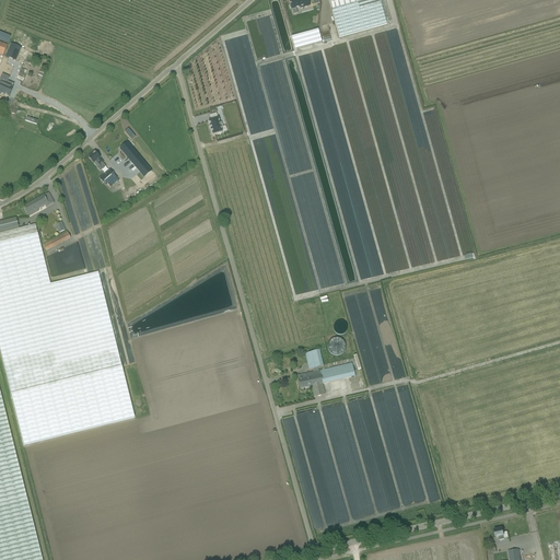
[(291,9),(291,10),(293,15),(298,14),(296,9),(300,8),(301,9),(310,7),(307,0),(290,0),(289,1),(290,6),(289,6),(290,9),(291,9)]
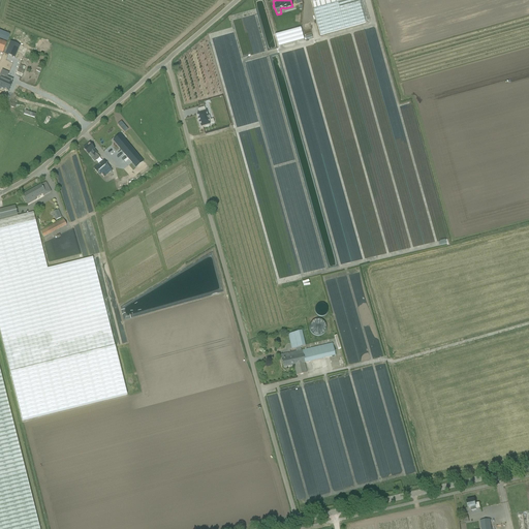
[(311,0),(310,0),(320,36),(366,24),(359,0),(311,0)]
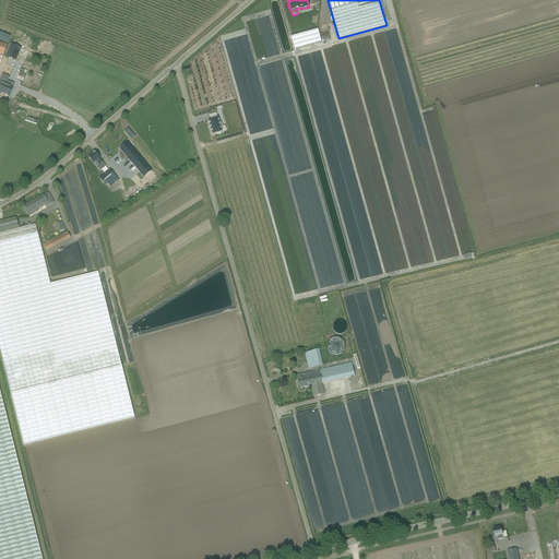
[(318,30),(290,37),(294,50),(321,43),(318,30)]
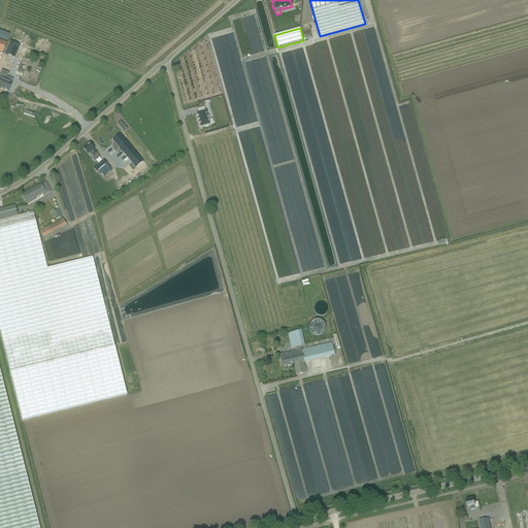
[(0,38),(8,41),(10,34),(0,30),(0,38)]
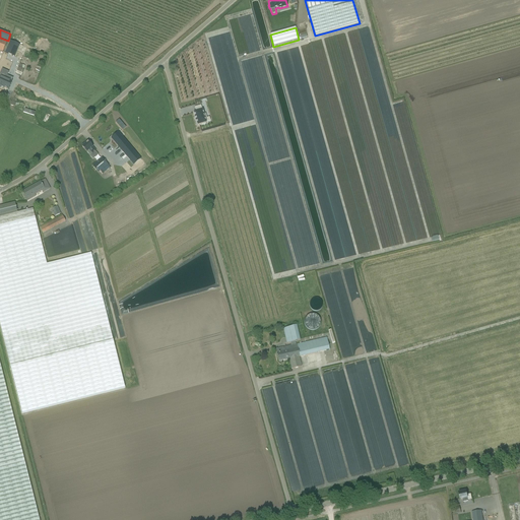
[(10,41),(9,43),(5,53),(14,57),(19,45),(10,41)]
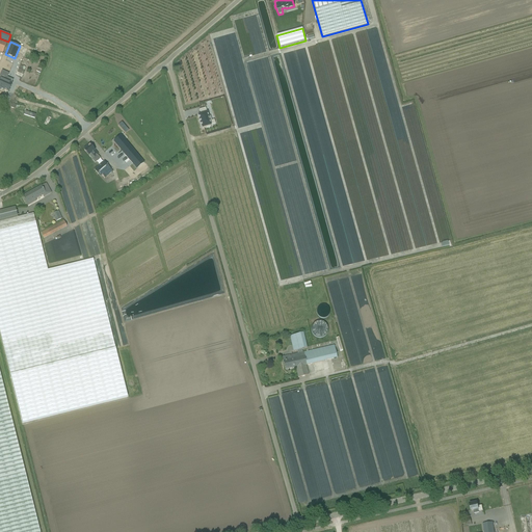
[(22,71),(19,70),(17,75),(22,78),(25,72),(24,72),(22,71)]
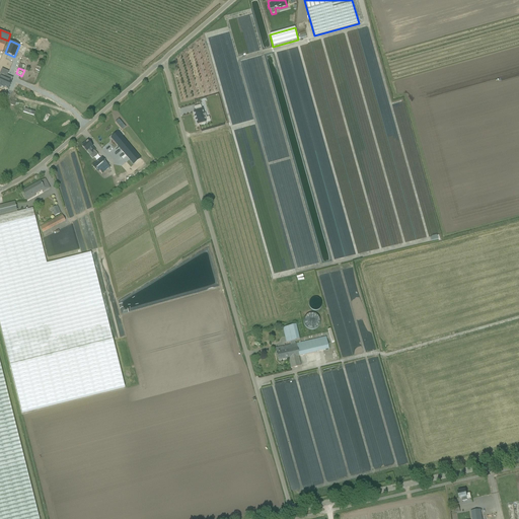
[(8,73),(1,70),(0,72),(0,87),(8,91),(11,83),(3,80),(4,77),(6,77),(8,73)]
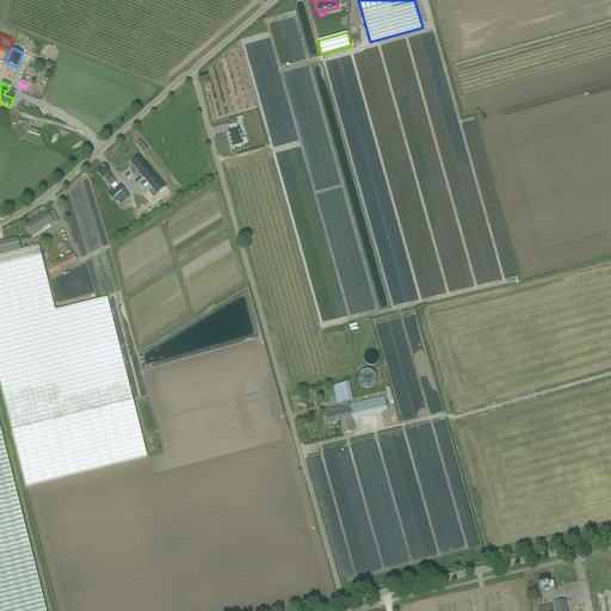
[(244,140),(244,141),(248,140),(247,139),(248,137),(247,133),(250,133),(248,127),(246,128),(245,123),(244,123),(242,117),(235,119),(236,125),(234,125),(235,130),(236,136),(238,141),(244,140)]
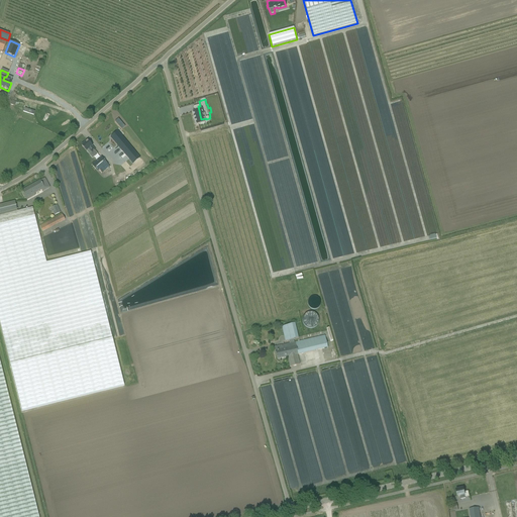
[(118,120),(115,123),(122,131),(125,128),(118,120)]
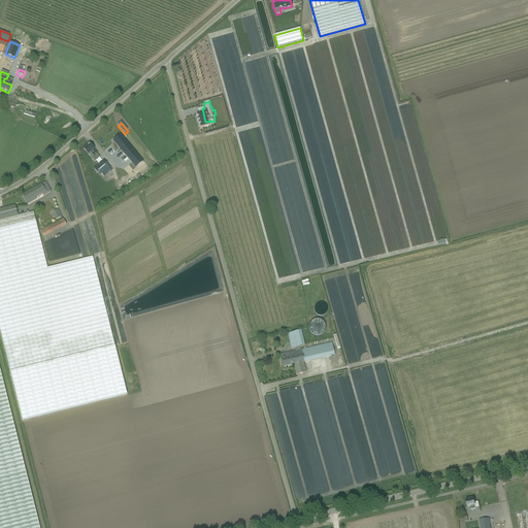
[(120,135),(113,141),(131,163),(138,157),(120,135)]
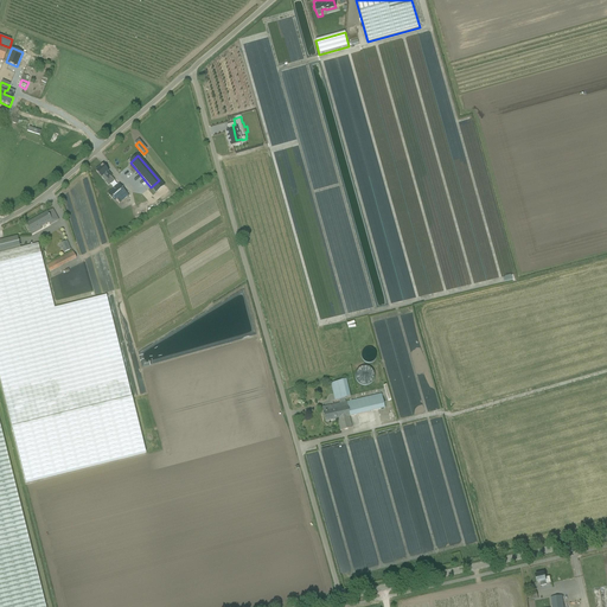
[(113,177),(109,172),(103,165),(96,171),(106,183),(113,177)]
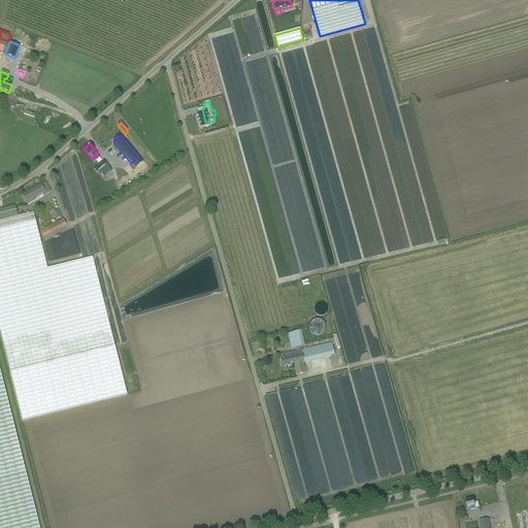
[(118,147),(111,151),(113,154),(111,156),(114,160),(123,155),(118,147)]
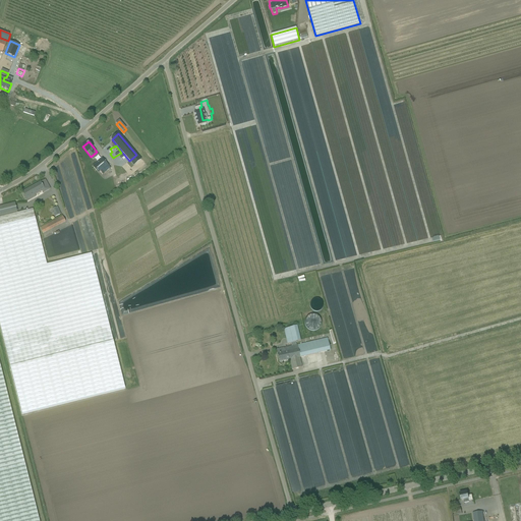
[(93,166),(98,173),(100,171),(103,175),(111,168),(102,158),(93,166)]
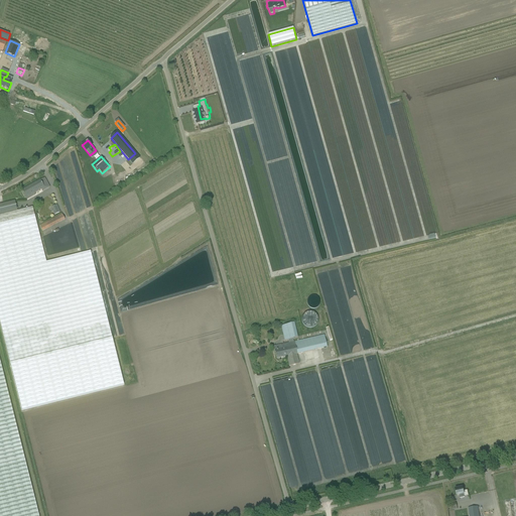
[(125,174),(113,179),(116,185),(128,180),(125,174)]
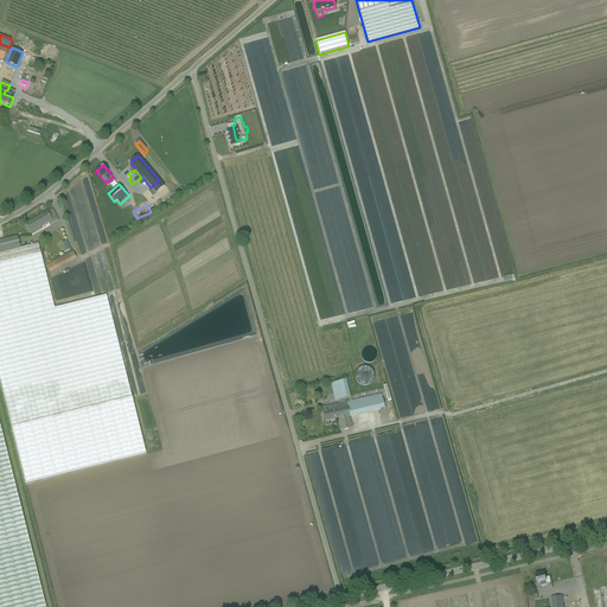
[(131,209),(120,213),(126,225),(132,223),(128,215),(132,212),(131,209)]
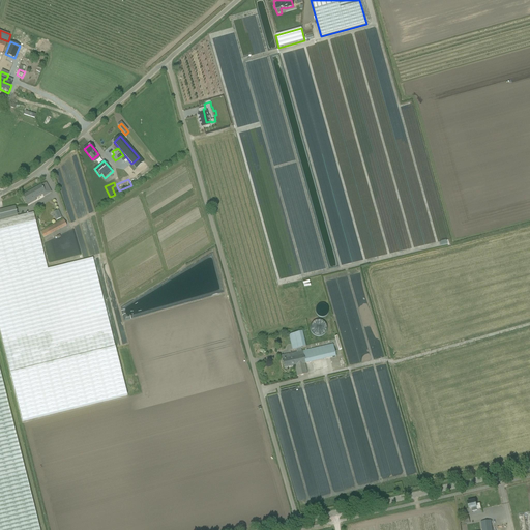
[(52,193),(47,183),(46,183),(23,196),(28,205),(36,200),(35,199),(42,195),(43,197),(52,193)]
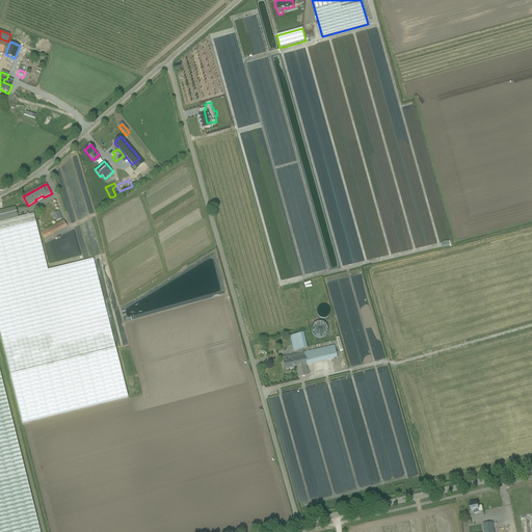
[(128,397),(115,348),(107,316),(94,259),(48,270),(33,214),(18,218),(16,208),(0,211),(0,331),(2,342),(10,375),(23,424),(128,397)]
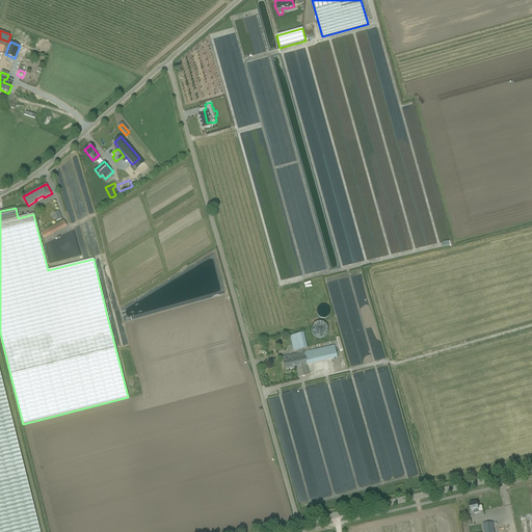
[(65,220),(41,233),(44,238),(68,227),(65,220)]
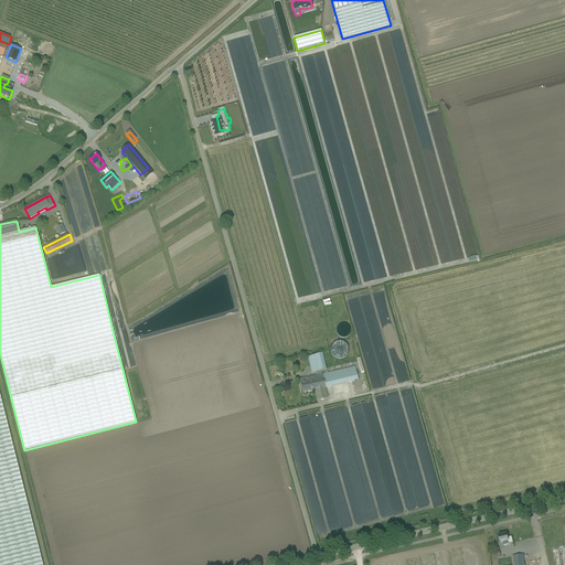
[(338,356),(350,353),(348,344),(343,345),(343,344),(340,345),(342,351),(334,352),(336,355),(338,354),(338,356)]
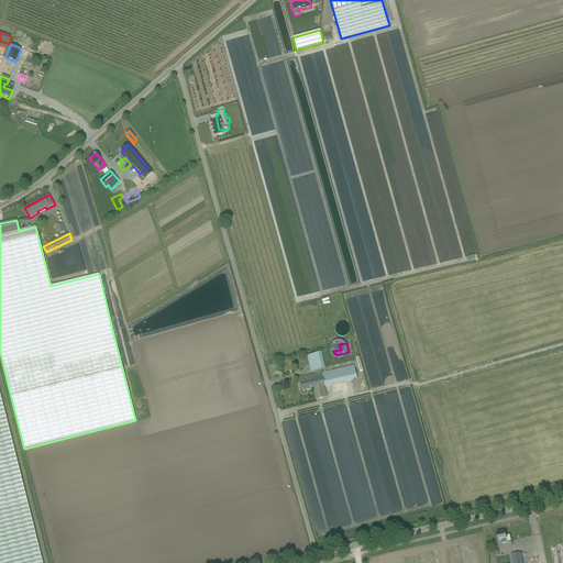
[(326,398),(323,387),(341,383),(338,370),(320,374),(316,375),(307,376),(308,381),(300,383),(301,392),(312,389),(313,389),(316,400),(326,398)]
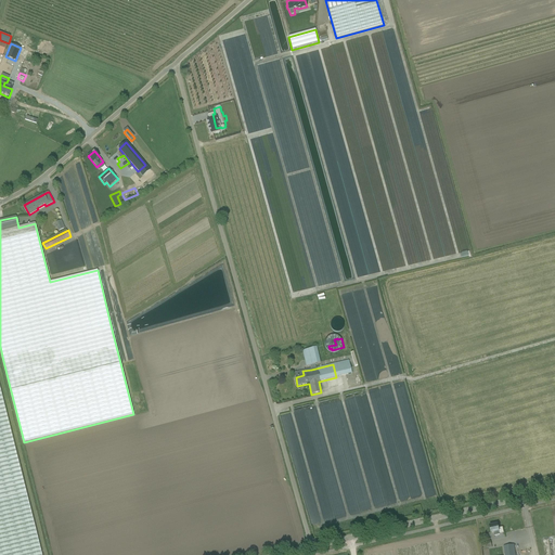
[(0,554),(41,554),(26,492),(0,388),(0,554)]
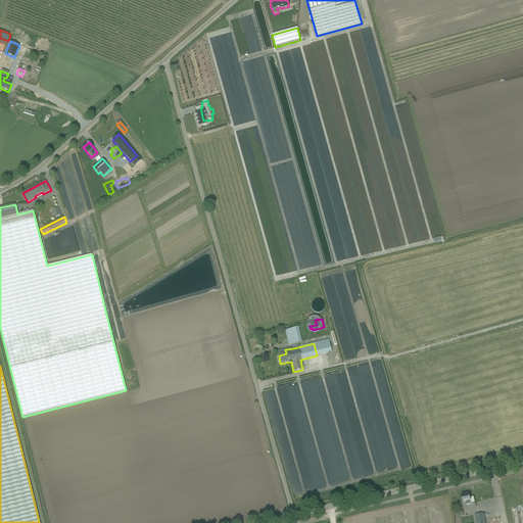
[(471,504),(475,503),(474,497),(470,497),(469,494),(462,495),(463,504),(466,503),(466,505),(471,504)]
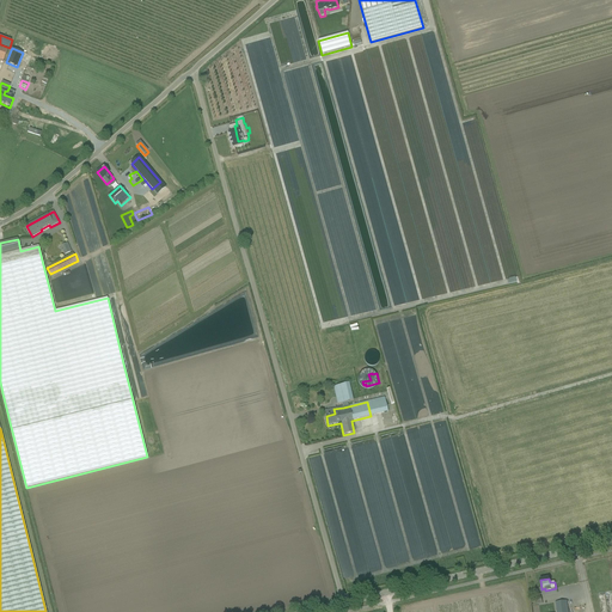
[(555,603),(556,611),(568,611),(567,600),(555,603)]
